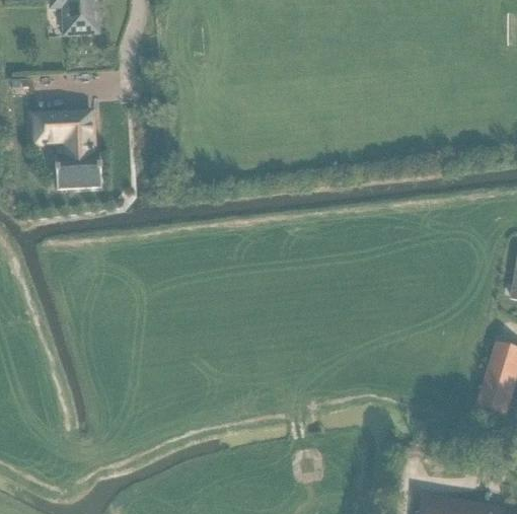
[(100,31),(97,0),(52,0),(52,1),(65,0),(67,33),(100,31)]
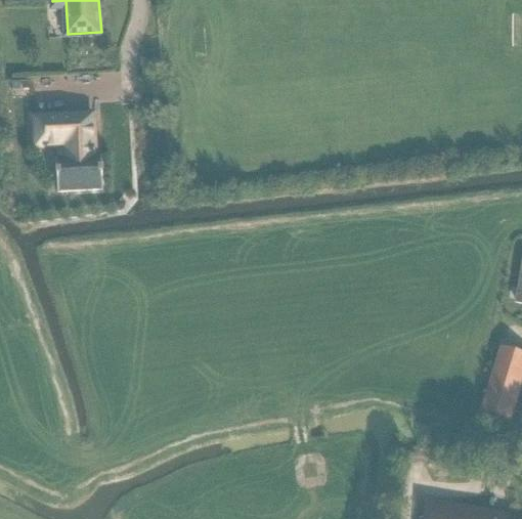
[(59,189),(104,187),(103,154),(97,154),(95,112),(36,115),(37,145),(60,144),(61,156),(58,156),(59,189)]
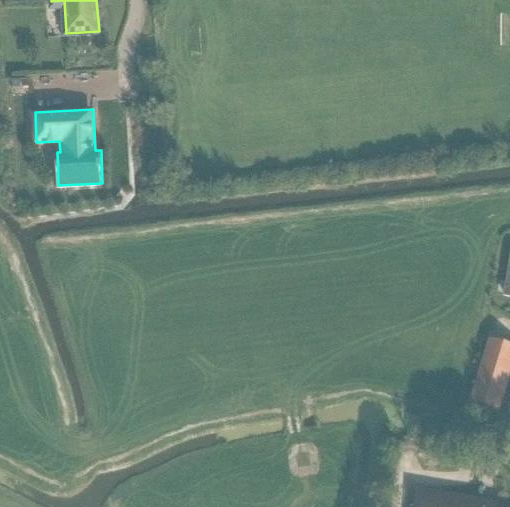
[(509,342),(491,337),(472,401),(500,409),(509,375),(509,342)]
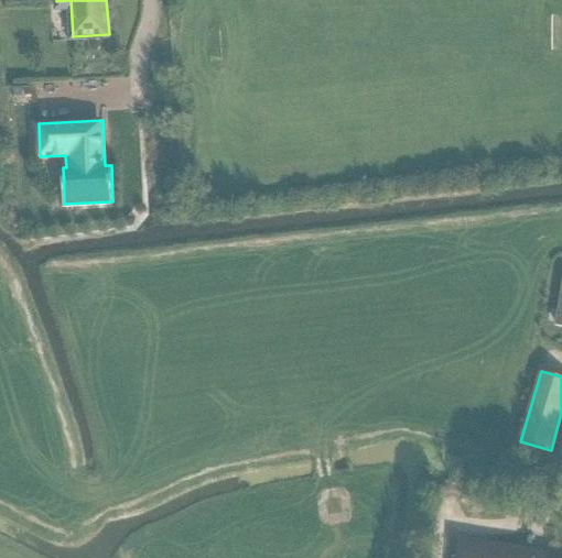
[(511,500),(488,495),(486,510),(509,514),(511,500)]
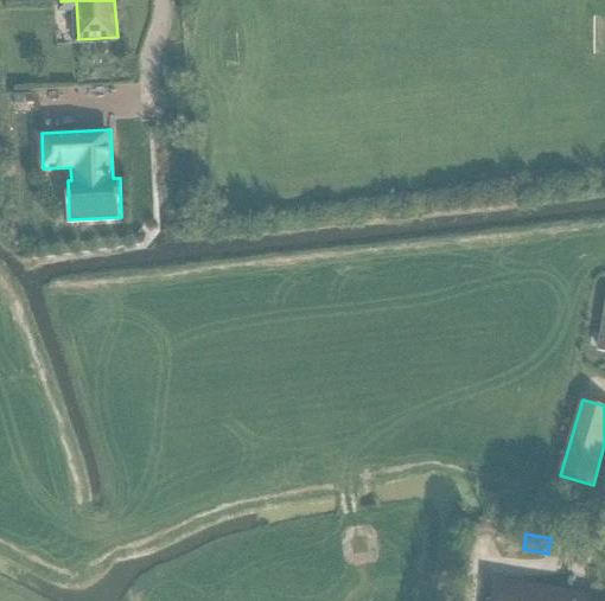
[(489,596),(488,600),(604,600),(604,598),(585,594),(585,590),(495,576),(492,596),(489,596)]
